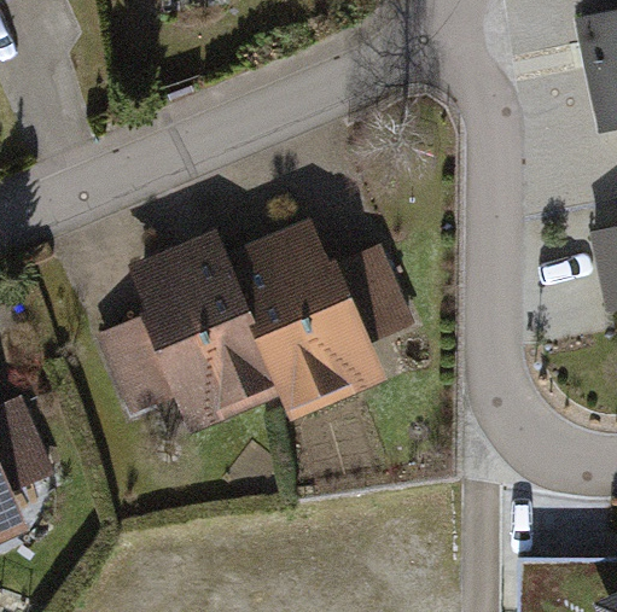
[(606,146),(616,144),(616,17),(592,22),(606,146)]
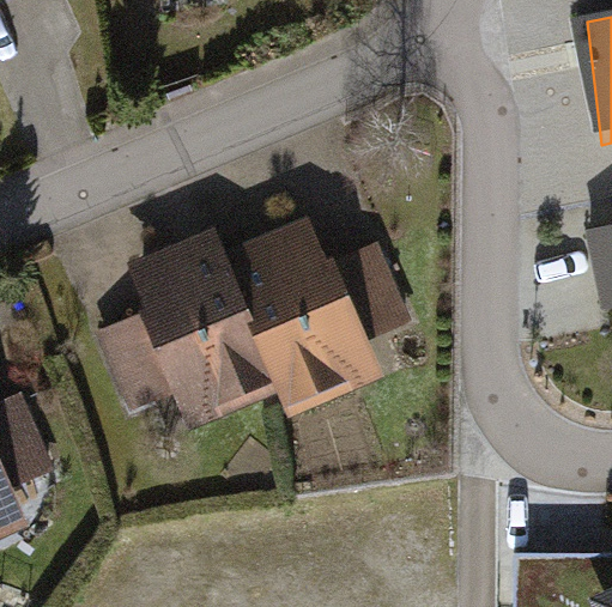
[(249,325),(278,395),(288,416),(383,376),(367,338),(334,260),(333,256),(327,259),(308,214),(224,249),(254,323),(249,325)]
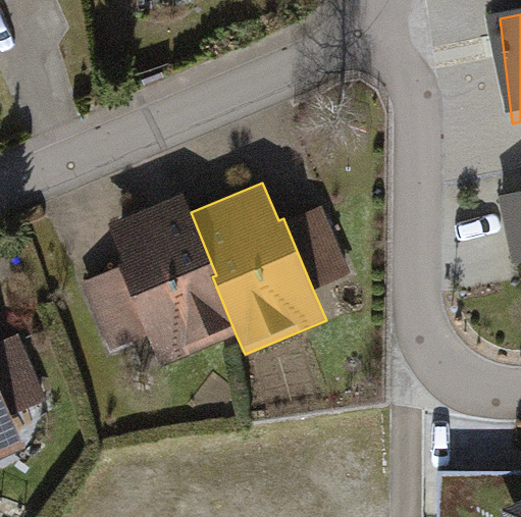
[(520,189),(497,195),(512,260),(520,257),(520,189)]
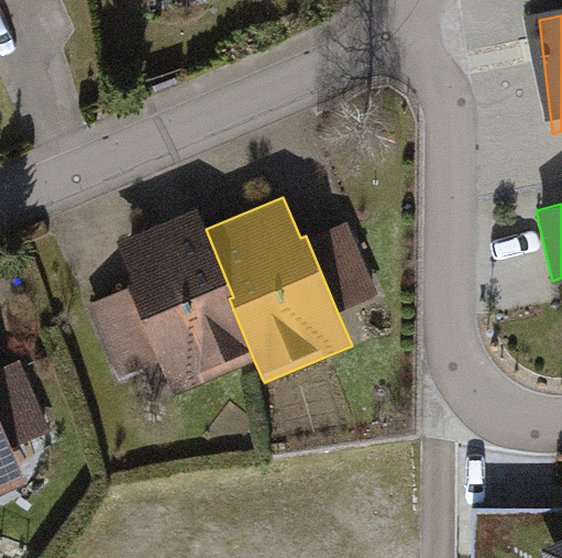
[(233,297),(206,229),(197,208),(113,242),(130,286),(163,362),(176,396),(255,363),(229,298),(233,297)]
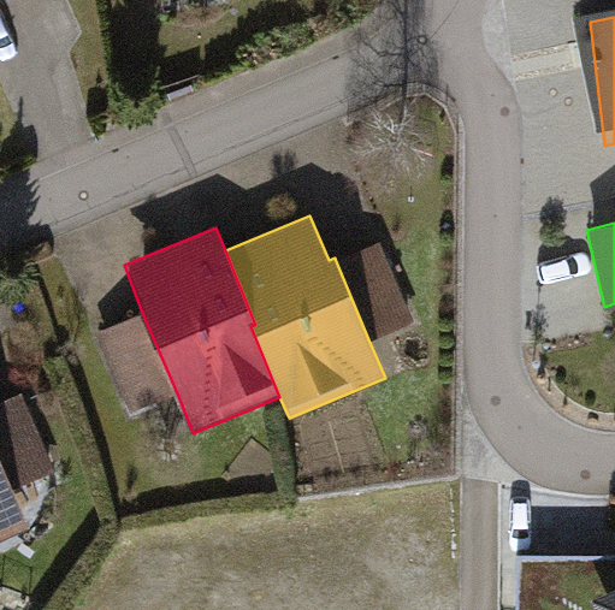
[(368,339),(413,321),(380,243),(336,261),(368,339)]
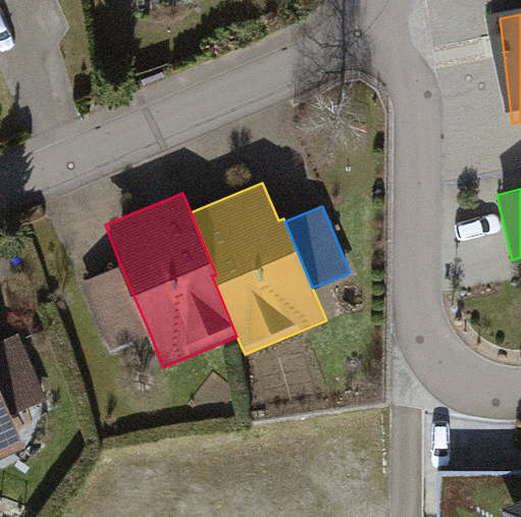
[(80,282),(110,353),(151,335),(120,265),(80,282)]
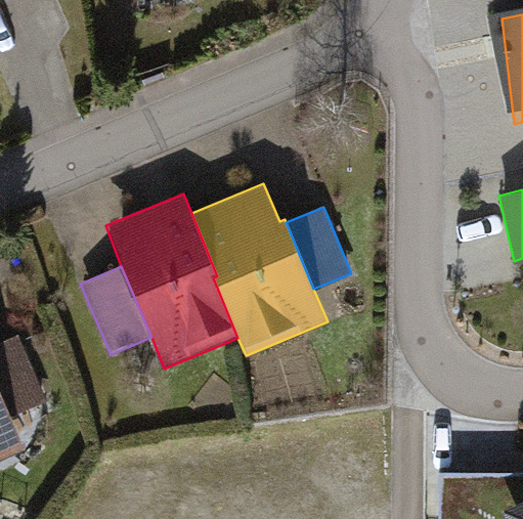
[(35,413),(7,345),(0,348),(0,426),(0,427),(35,413)]
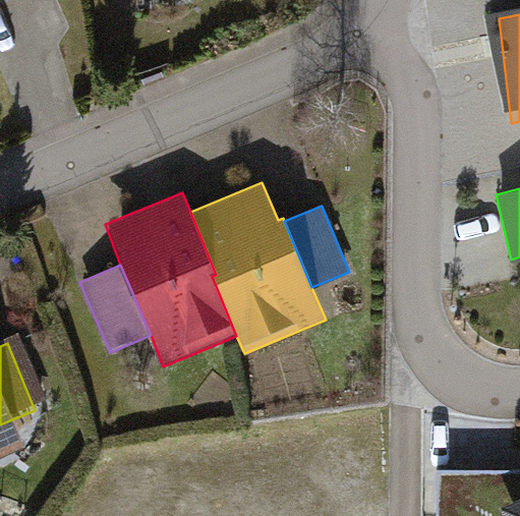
[(0,465),(15,460),(0,424),(0,423),(0,465)]
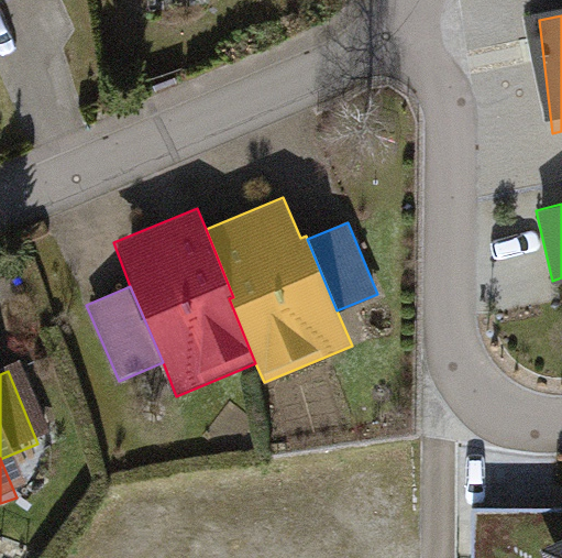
[(546,557),(542,549),(561,540),(561,512),(475,510),(477,557),(546,557)]
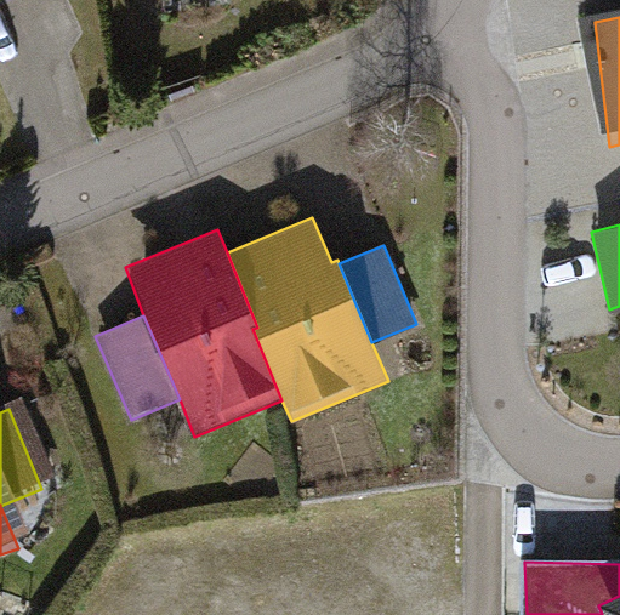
[(619,614),(619,596),(598,605),(602,614),(619,614)]
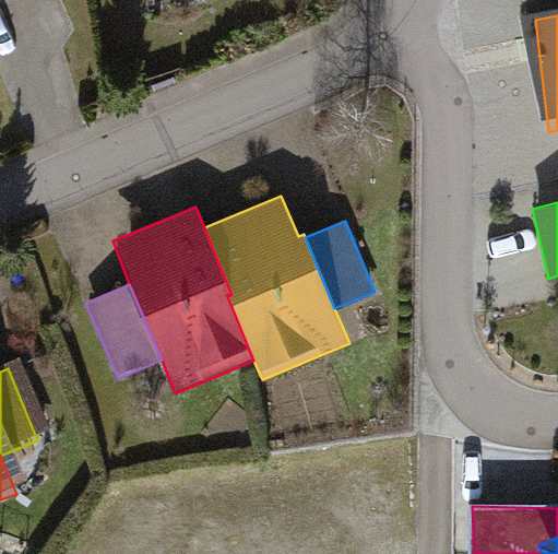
All buildings are outlined.
